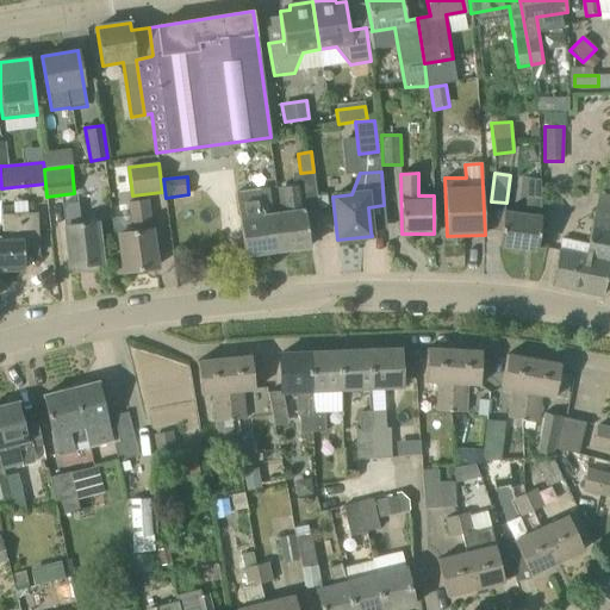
[(282,213),(274,215),(278,250),(310,247),(303,185),(279,187),(282,213)]
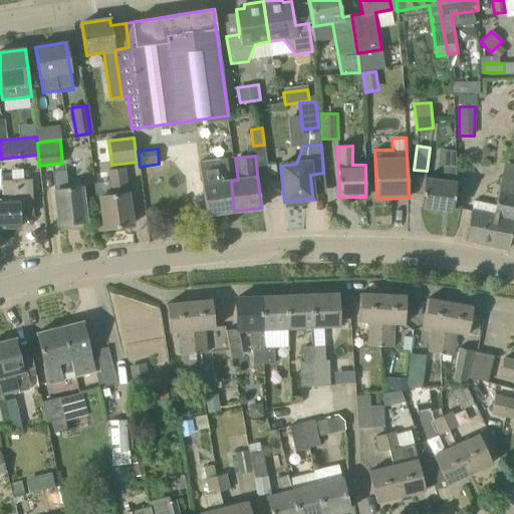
[(234,211),(231,181),(222,182),(220,160),(200,163),(206,215),(234,211)]
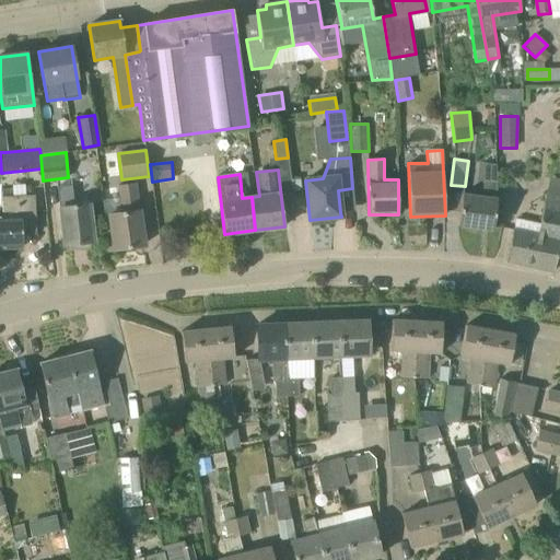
[(543,236),(555,240),(559,213),(559,179),(549,178),(547,193),(540,224),(515,219),(506,261),(535,268),(543,236)]
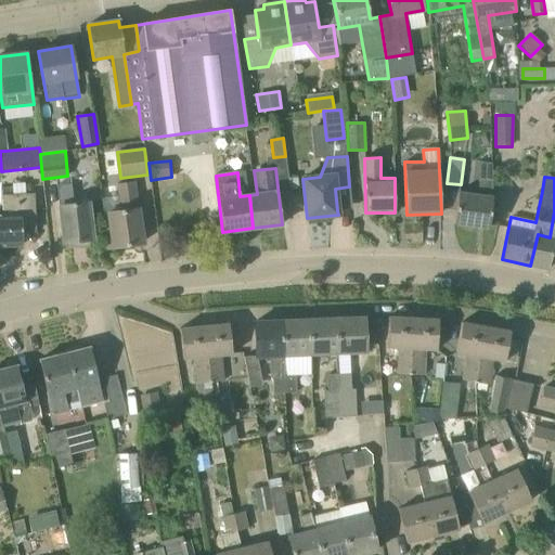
[(479,179),(477,195),(459,193),(454,223),(489,229),(492,197),(491,197),(493,180),(479,179)]
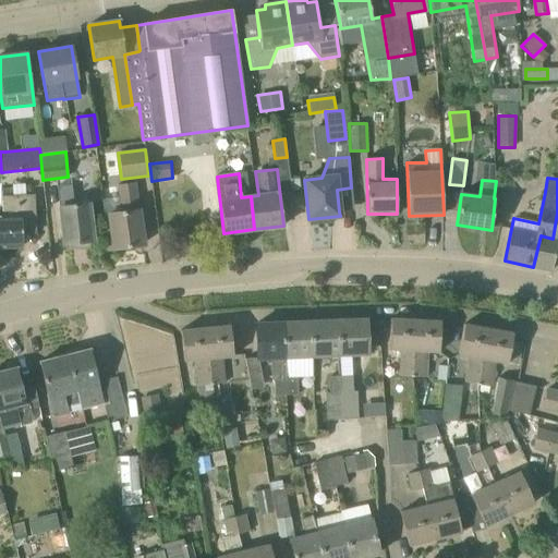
[(93,241),(88,204),(74,206),(71,185),(57,186),(64,244),(93,241)]
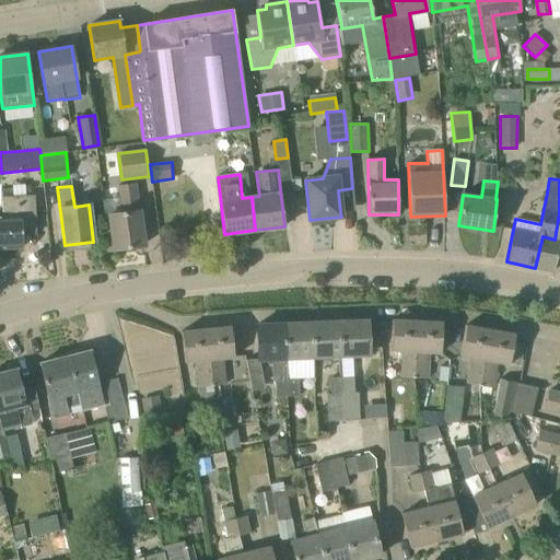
[(0,217),(0,248),(22,247),(22,234),(35,234),(33,196),(14,197),(14,190),(2,190),(2,197),(2,217),(0,217)]
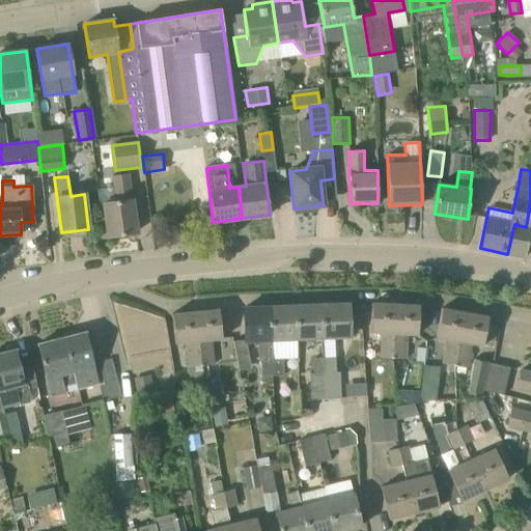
[(115,202),(103,204),(107,236),(137,232),(130,182),(113,184),(115,202)]
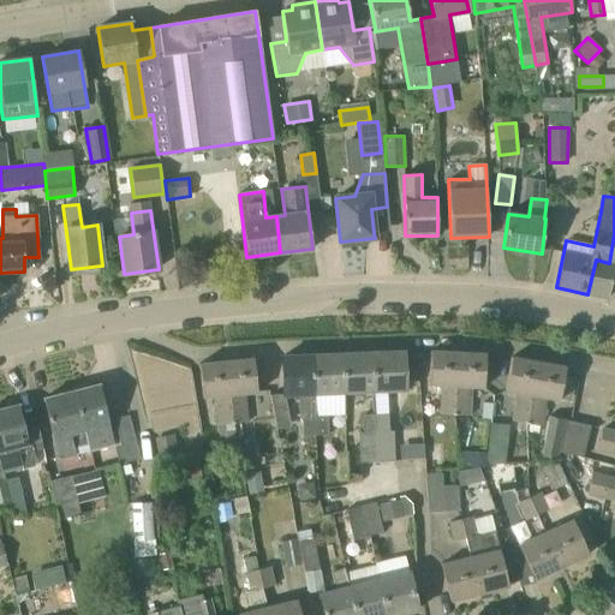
[(587,294),(608,298),(614,266),(614,234),(609,263),(596,260),(587,294)]
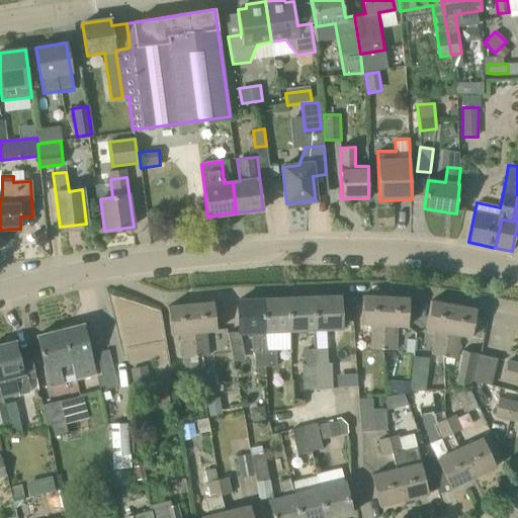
[(362,295),(361,325),(371,325),(370,349),(383,350),(385,296),(362,295)]
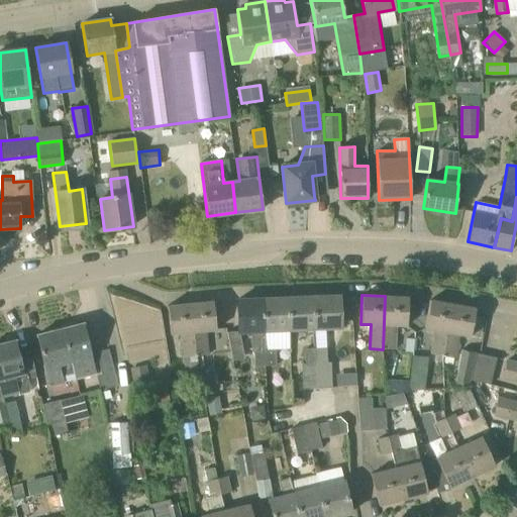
[(313,297),(315,329),(340,328),(339,296),(313,297)]
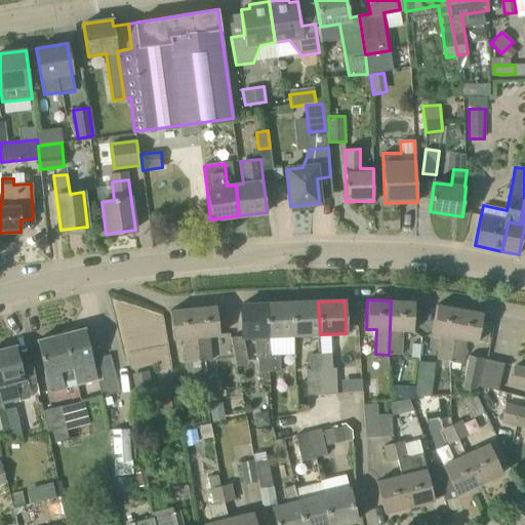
[(414,301),(391,300),(389,355),(401,355),(402,331),(413,331),(414,301)]
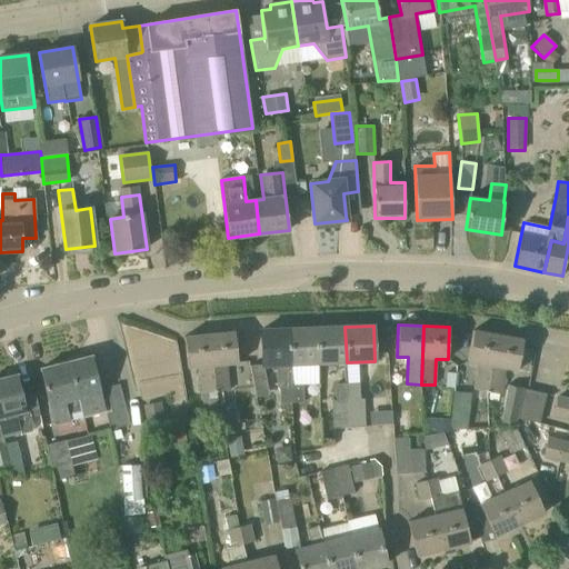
[(319,363),(347,362),(345,327),(317,328),(319,363)]
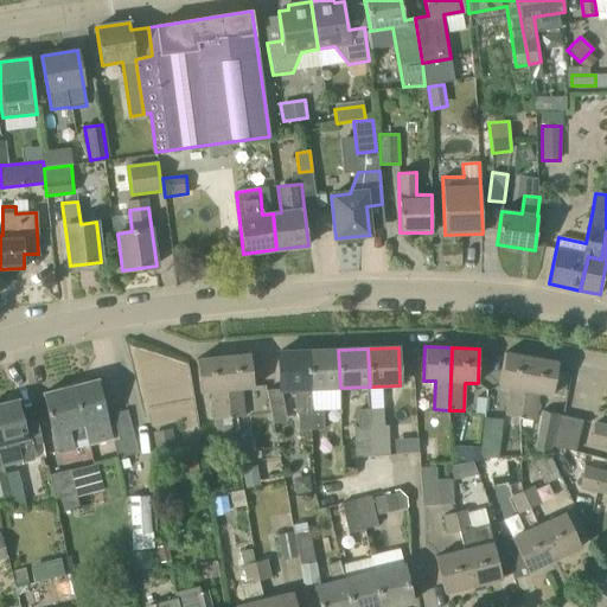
[(310,389),(340,388),(338,350),(308,351),(310,389)]
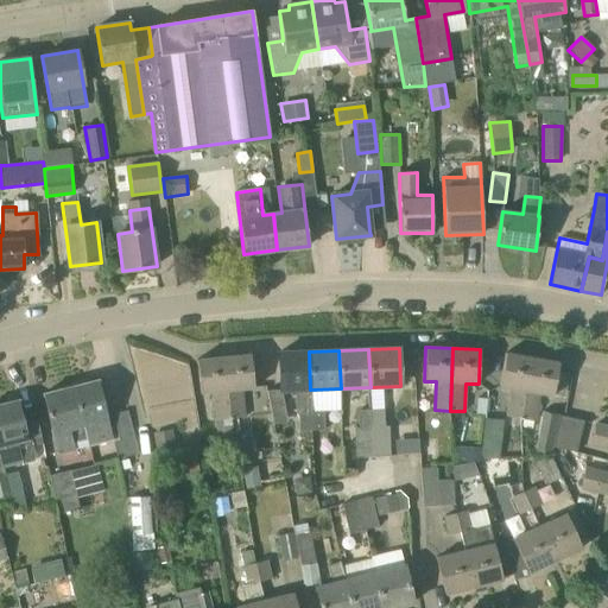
[(311,413),(310,390),(309,352),(279,353),(280,391),(296,391),(296,415),(298,413),(299,431),(312,431),(311,413)]
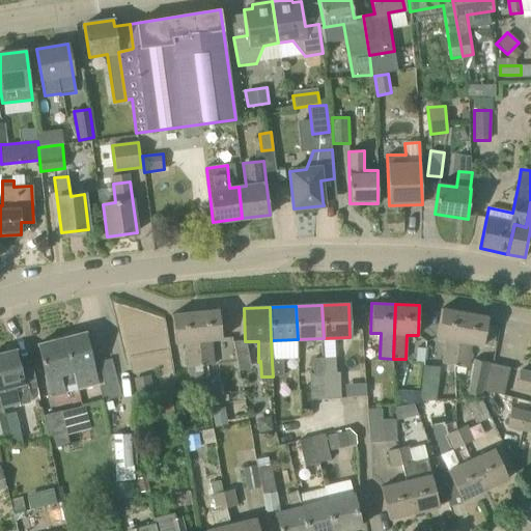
[(442,308),(437,338),(447,339),(443,364),(455,366),(465,312),(442,308)]
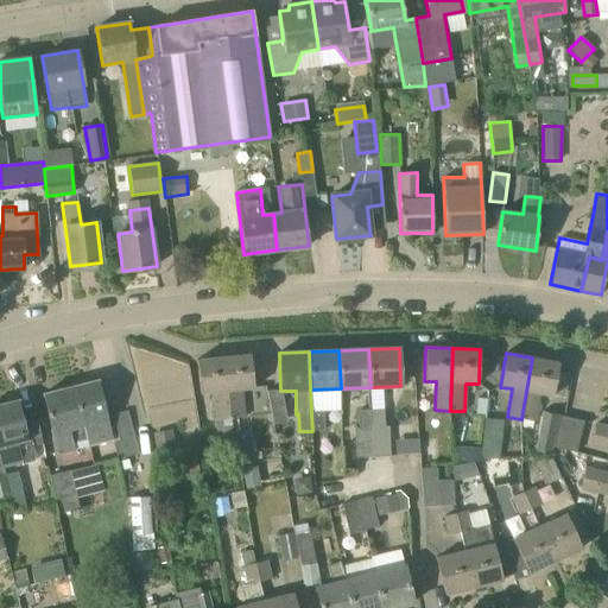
[(254,388),(251,354),(223,358),(230,419),(242,418),(245,418),(241,390),(254,388)]
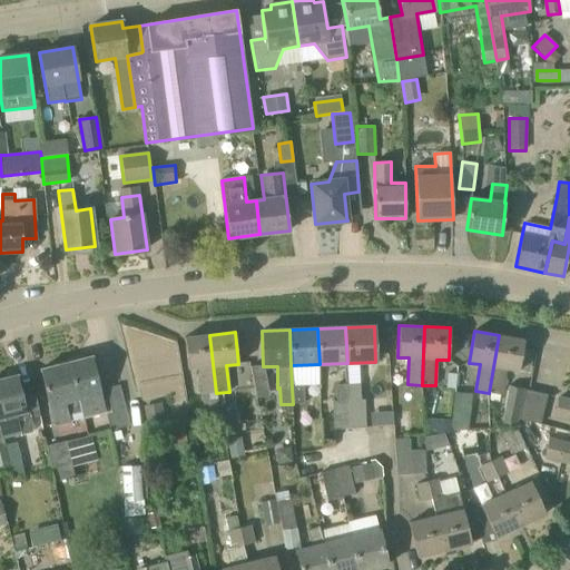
[(216,393),(209,335),(185,337),(187,370),(199,369),(202,395),(216,393)]
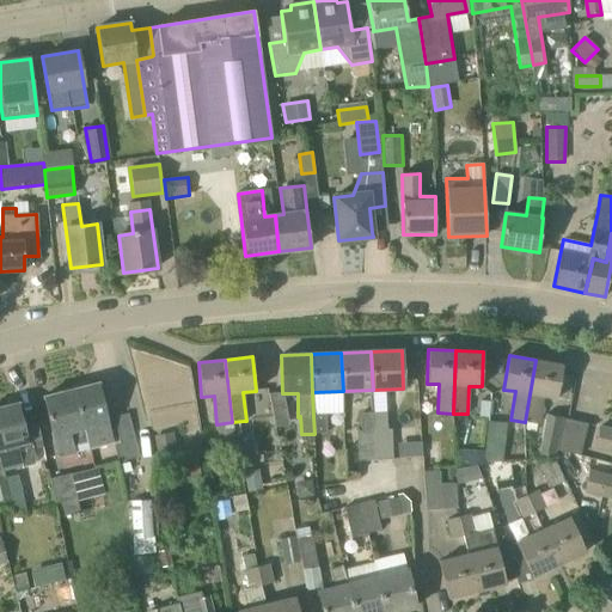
[(544,397),(557,399),(563,365),(536,360),(525,422),(539,424),(544,397)]
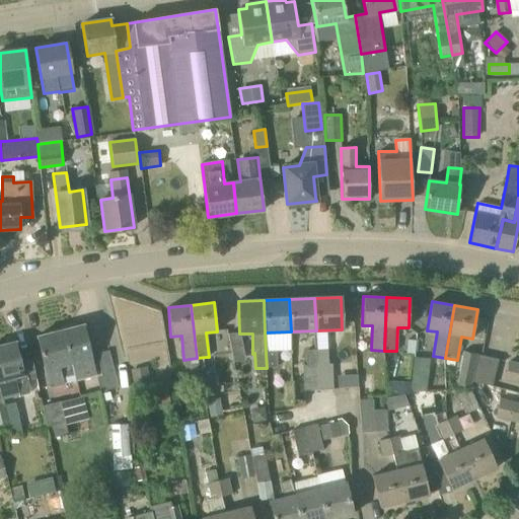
[(65,329),(63,329),(76,381),(96,376),(83,324),(74,327),(73,325),(65,327),(65,329)]
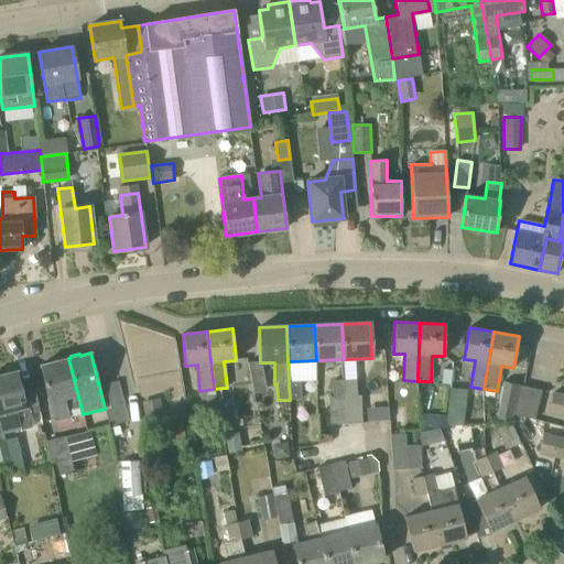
[(83,414),(68,358),(40,366),(54,421),(83,414)]
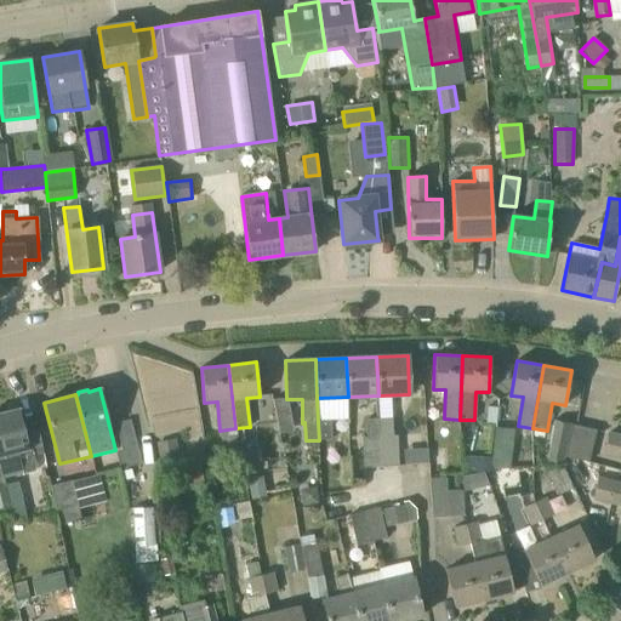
[(29,450),(43,446),(36,422),(23,425),(18,409),(0,412),(0,473),(1,478),(23,473),(23,471),(33,468),(29,450)]
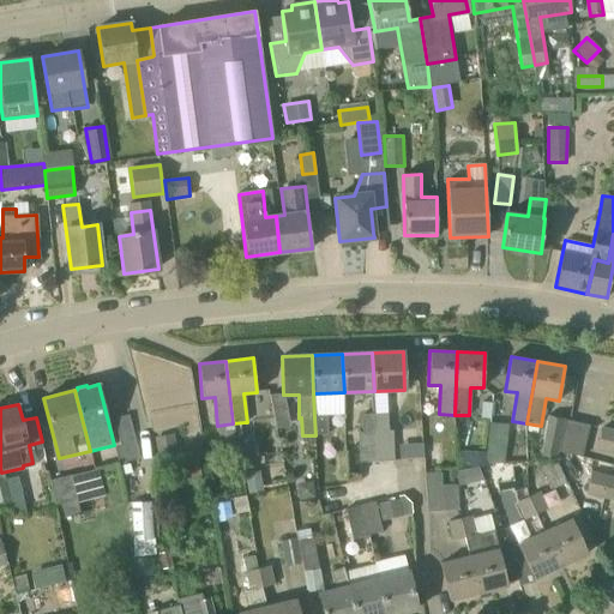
[(119,463),(139,458),(130,415),(114,419),(120,444),(115,446),(119,463)]
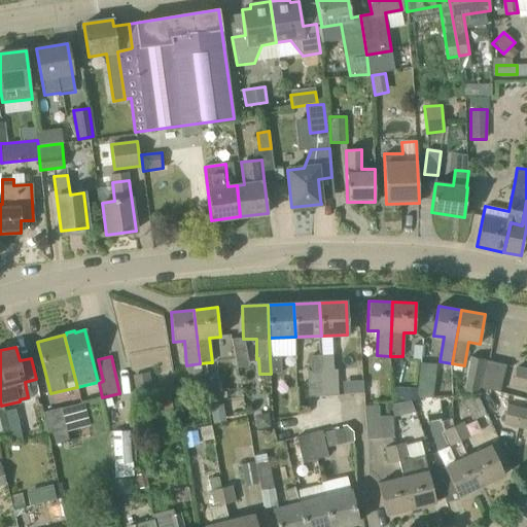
[(309,396),(323,396),(322,356),(311,357),(311,372),(308,373),(309,396)]
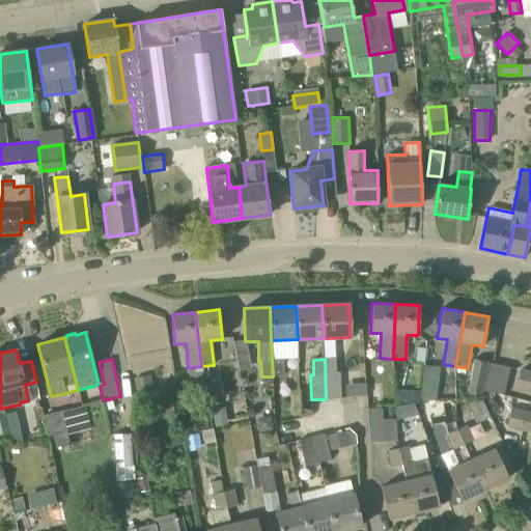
[(325,359),(326,399),(341,398),(340,378),(339,373),(336,373),(335,359),(325,359)]
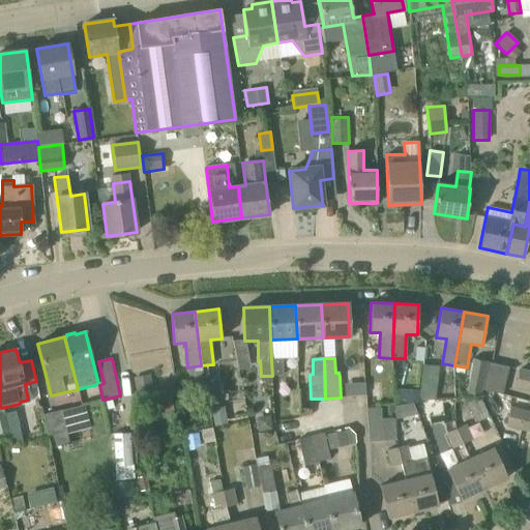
[(480,395),(487,362),(473,359),(466,392),(480,395)]
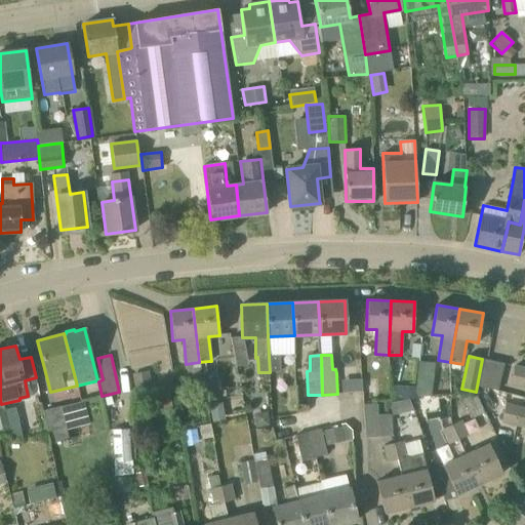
[(270,372),(280,371),(280,357),(269,357),(270,372)]
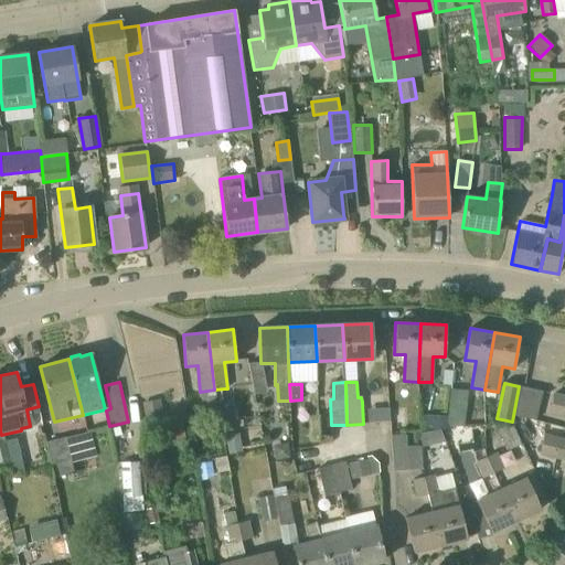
[(214,390),(200,392),(203,418),(216,417),(214,390)]
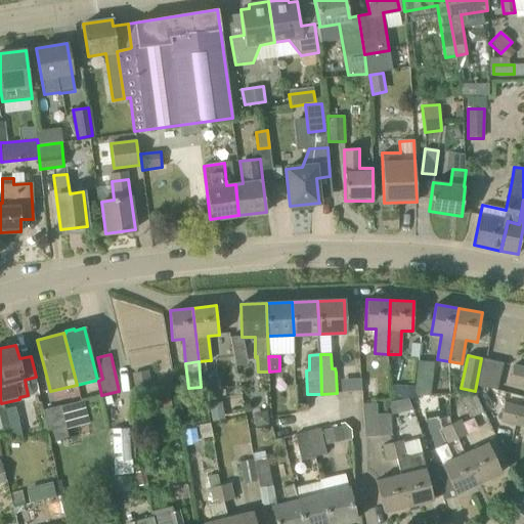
[(434,363),(418,361),(415,394),(431,395),(434,363)]
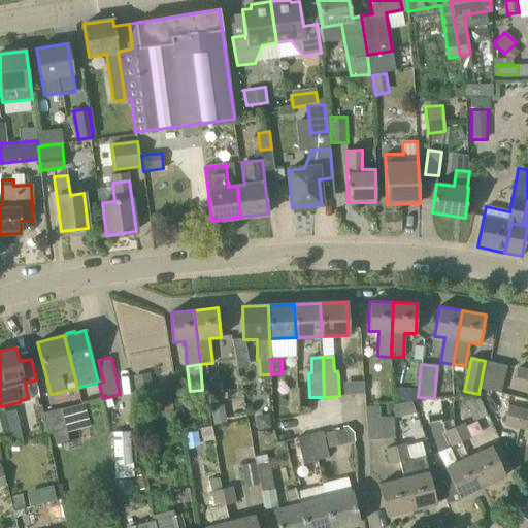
[(527,370),(518,368),(514,387),(527,390),(527,370)]
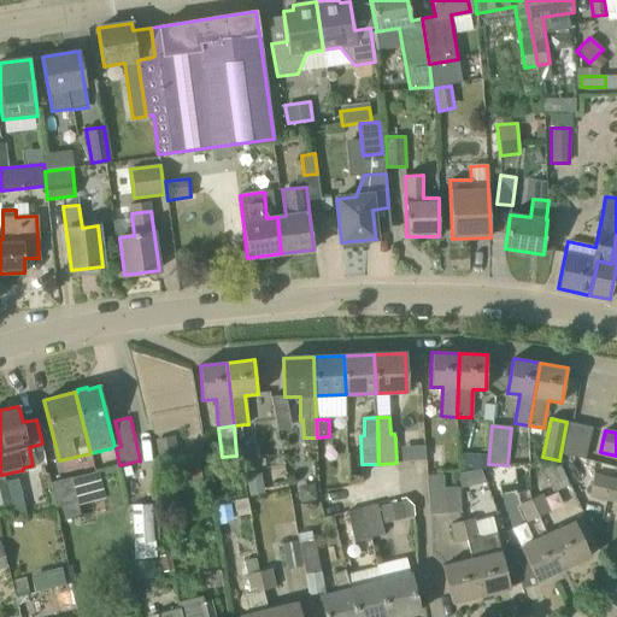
[(175,436),(156,440),(159,459),(178,456),(175,436)]
